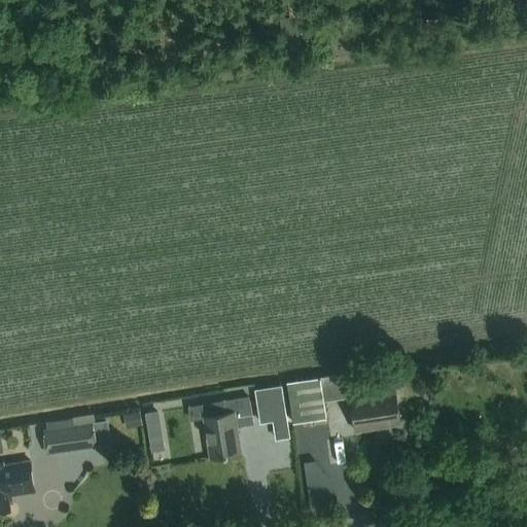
[(348,397),(345,373),(318,377),(321,401),(348,397)]
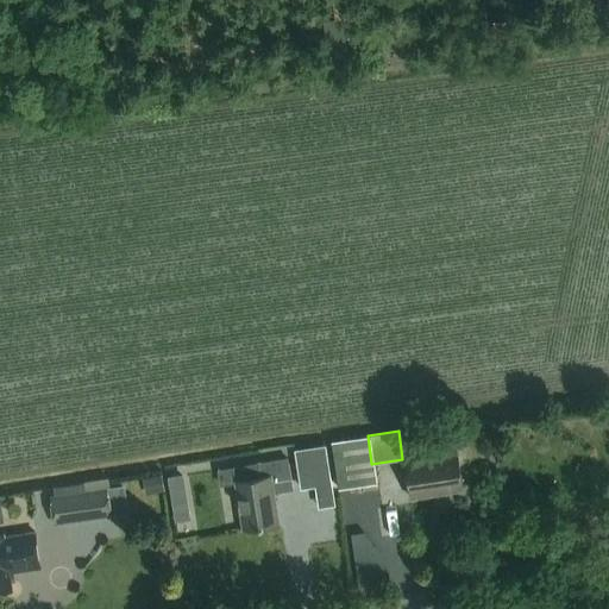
[(375,482),(371,464),(368,435),(330,440),(337,488),(375,482)]
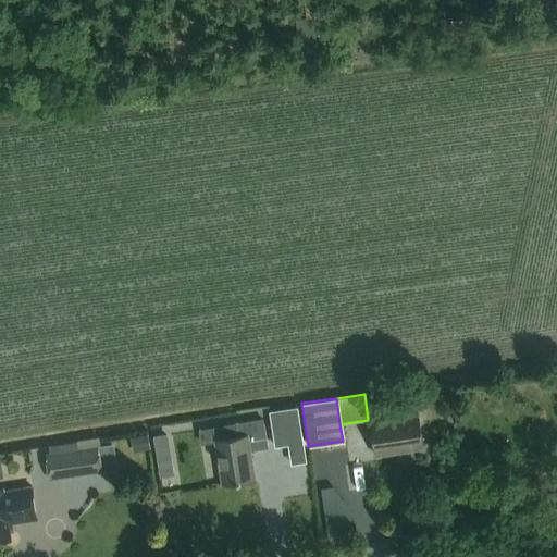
[(293,443),(287,411),(268,415),(273,446),(293,443)]
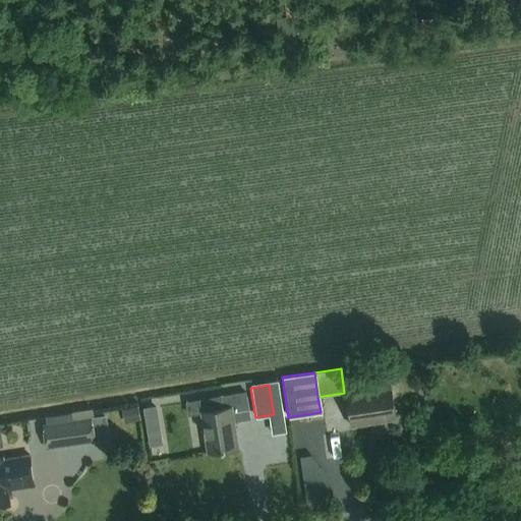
[(352,426),(384,421),(383,415),(395,413),(391,389),(347,396),(352,426)]
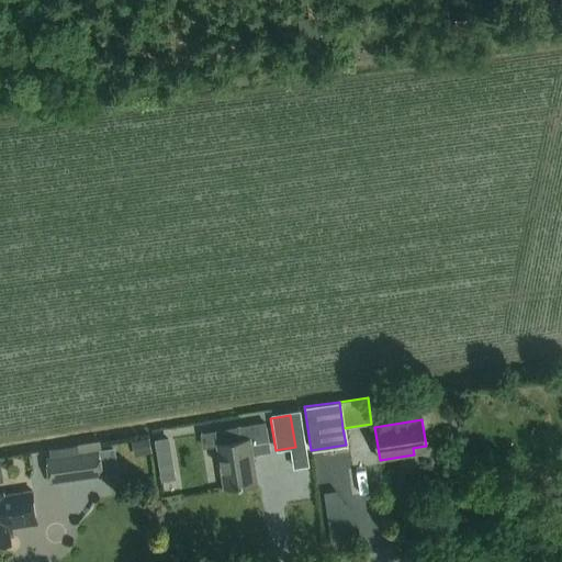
[(270,452),(266,424),(239,428),(242,441),(218,445),(225,489),(258,483),(253,454),(270,452)]
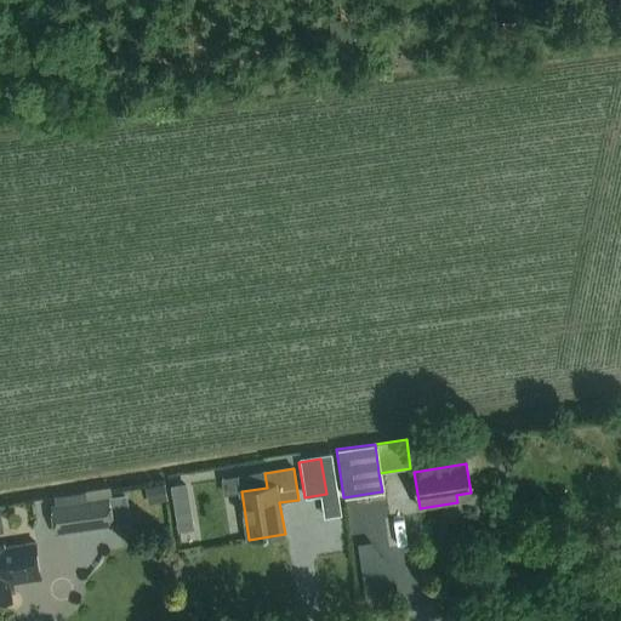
[(165,484),(146,488),(148,505),(169,501),(165,484)]
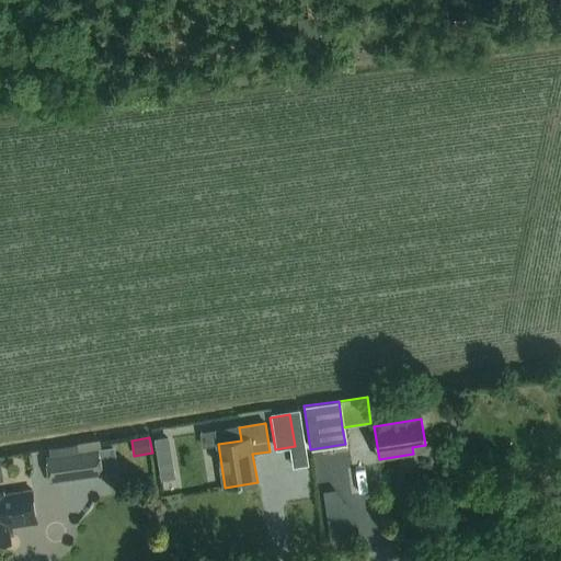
[(98,449),(45,457),(48,482),(101,474),(98,449)]
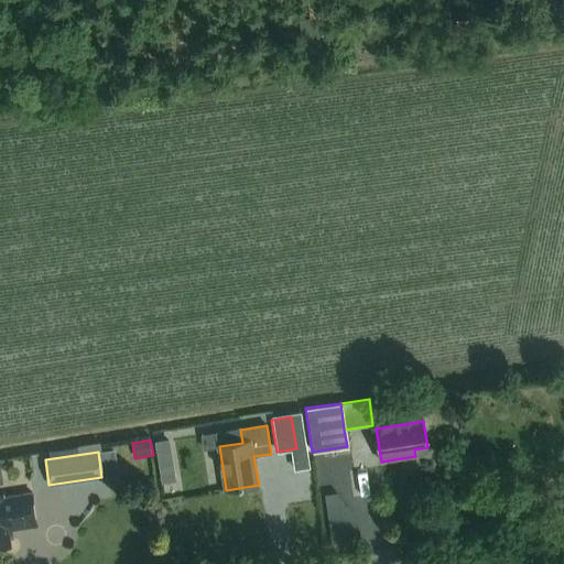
[(174,468),(159,470),(161,485),(176,483),(174,468)]
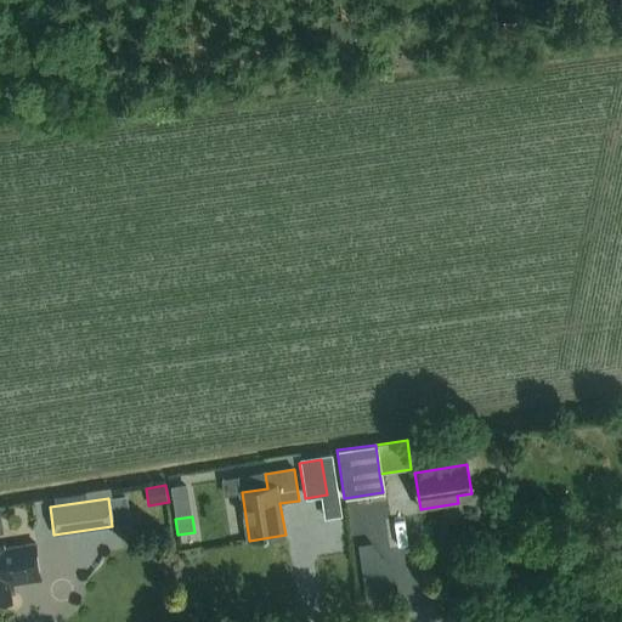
[(0,605),(12,604),(9,586),(40,581),(35,546),(4,550),(4,547),(0,547),(0,605)]
